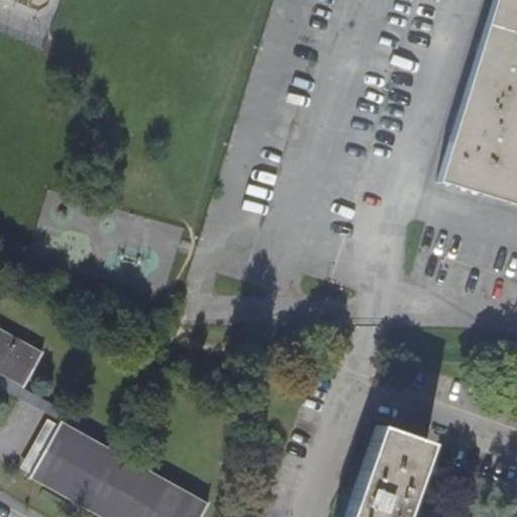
[(516,0),(491,0),(436,180),(516,204),(516,0)]
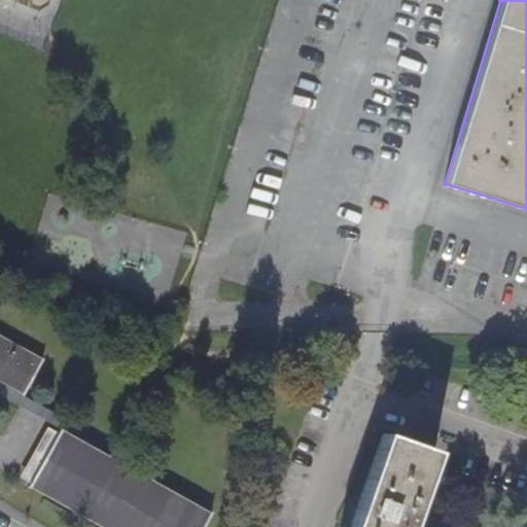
[(0,382),(22,394),(41,357),(0,334),(0,382)]
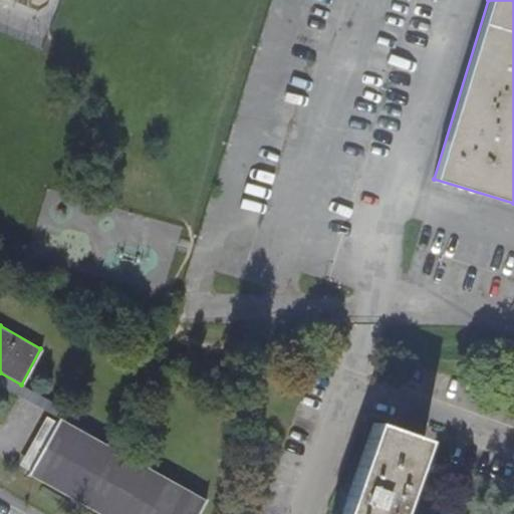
[(75,415),(21,384),(0,372),(0,383),(58,417),(70,423),(75,415)]
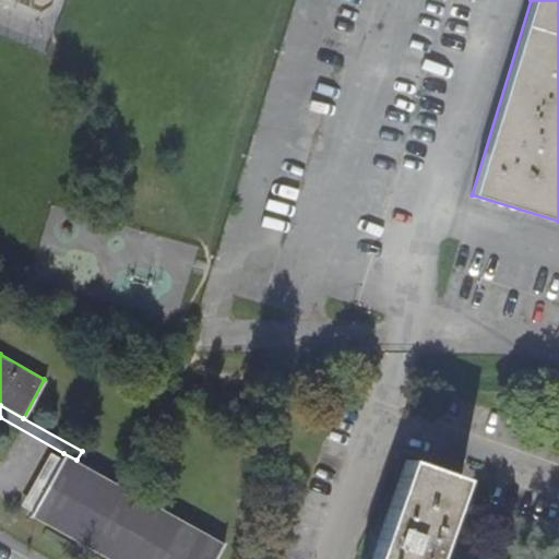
[(22,504),(33,510),(60,460),(49,453),(22,504)]
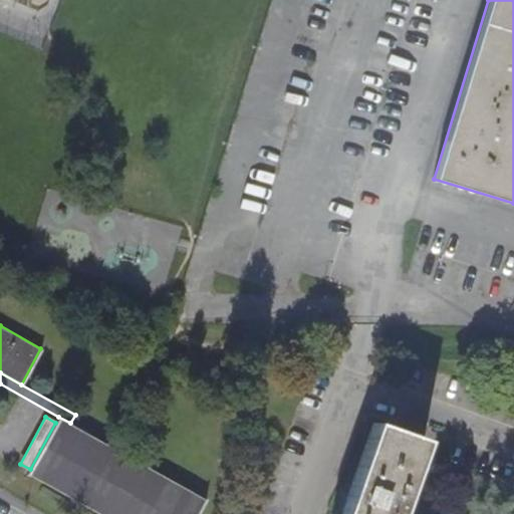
[(197,513),(206,499),(70,423),(58,417),(55,423),(30,469),(28,474),(98,513),(197,513)]
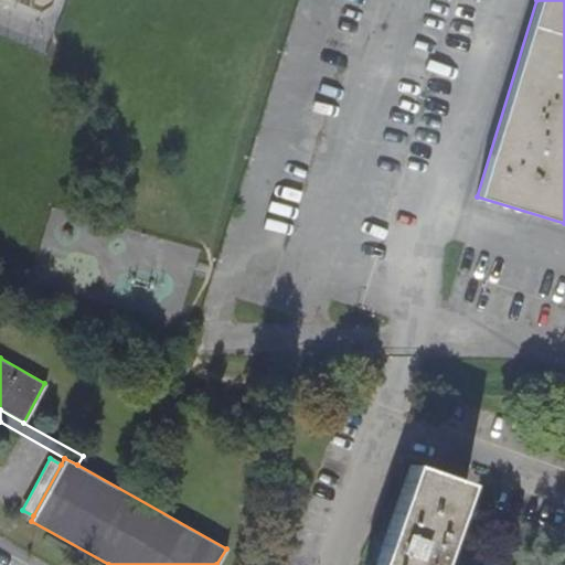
[(435,564),(465,483),(409,464),(374,564),(435,564)]
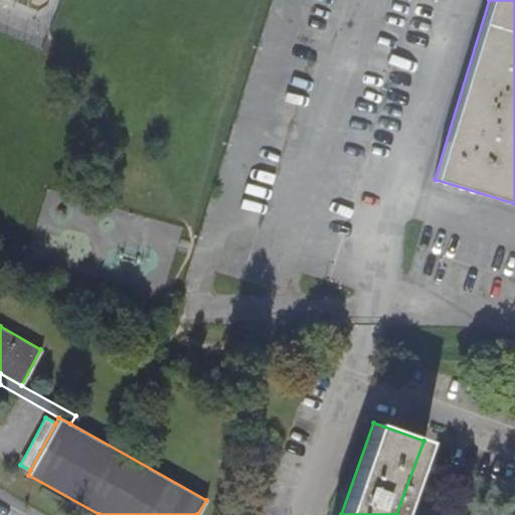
All buildings are outlined.
